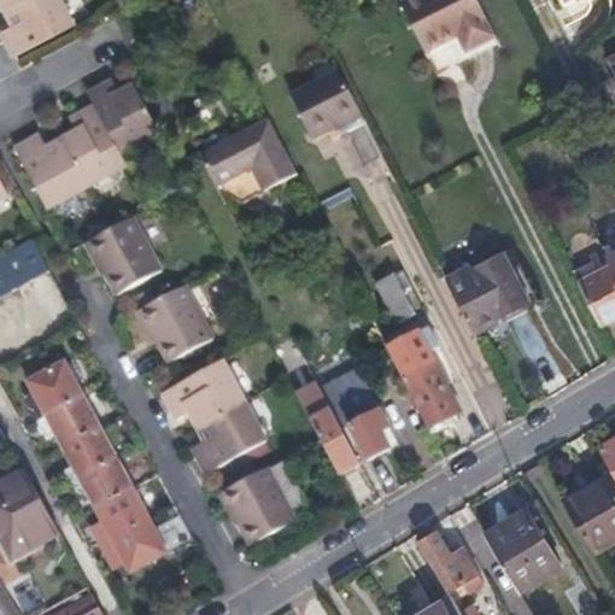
[(72,24),(59,0),(18,0),(3,9),(10,22),(0,28),(0,34),(12,56),(72,24)]
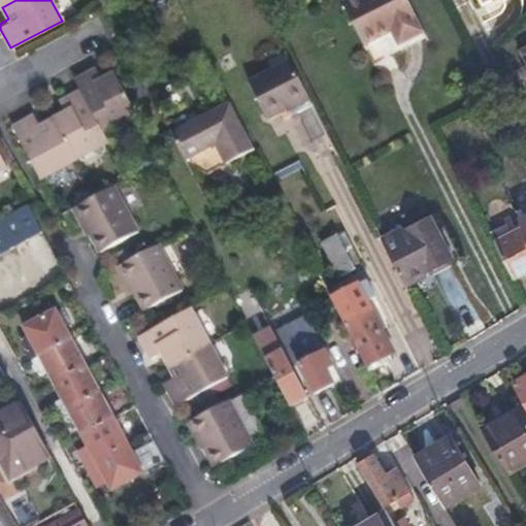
[(423,30),(406,0),(346,0),(341,2),(362,43),(389,30),(396,44),(423,30)]
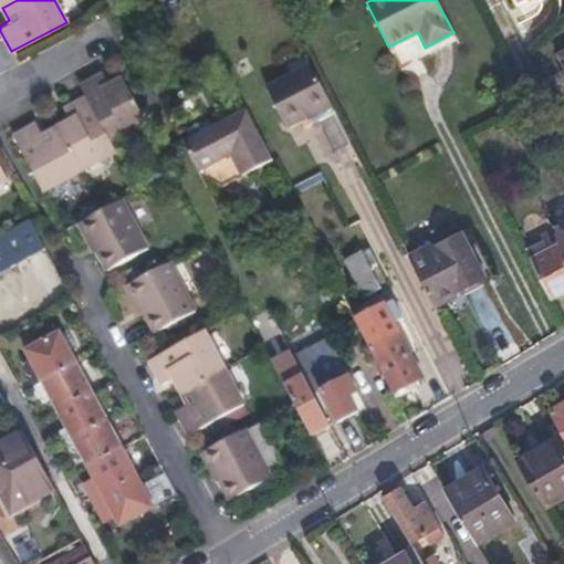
[(331,104),(310,64),(265,87),(286,127),(307,116),(331,104)]
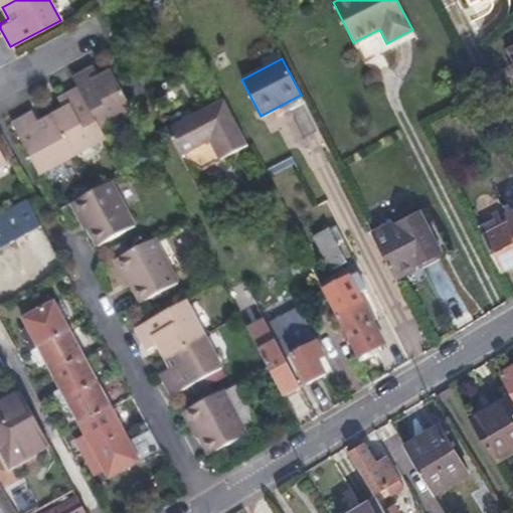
[(77,87),(99,129),(134,111),(112,69),(100,75),(95,65),(72,76),(77,87)]
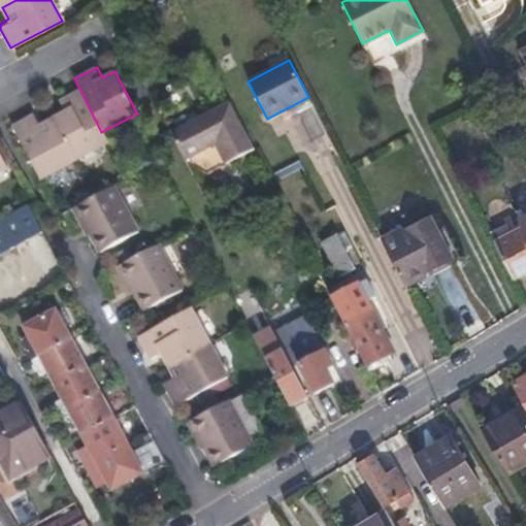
[(51,118),(73,160),(107,142),(101,132),(79,89),(58,100),(63,111),(51,118)]
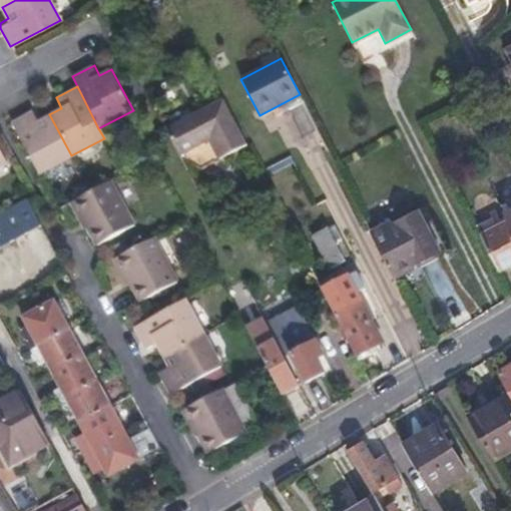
[(304,102),(300,94),(279,105),(282,111),(304,102)]
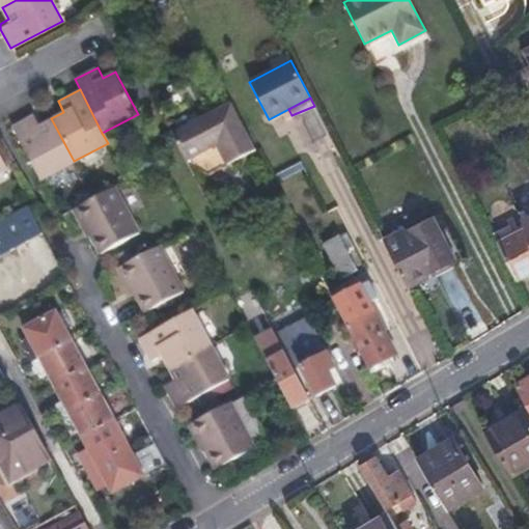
[(253,148),(230,104),(171,135),(182,155),(184,160),(215,143),(225,163),(253,148)]
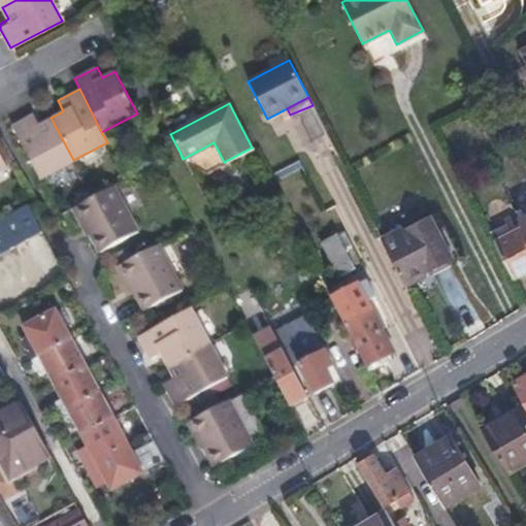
[(73,160),(51,118),(39,124),(34,113),(11,126),(38,178),(73,160)]
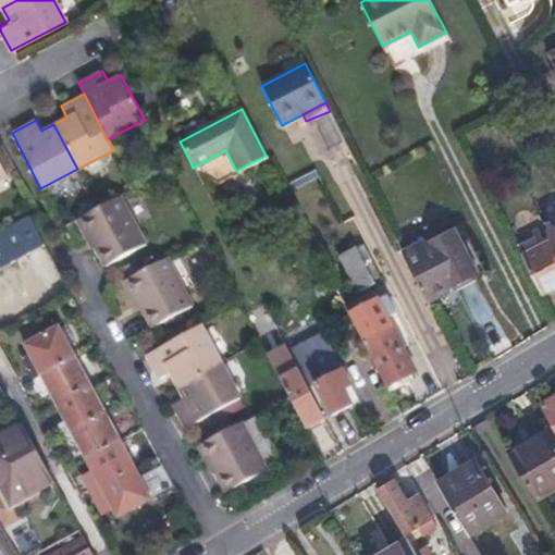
[(145,243),(119,195),(79,217),(105,264),(145,243)]
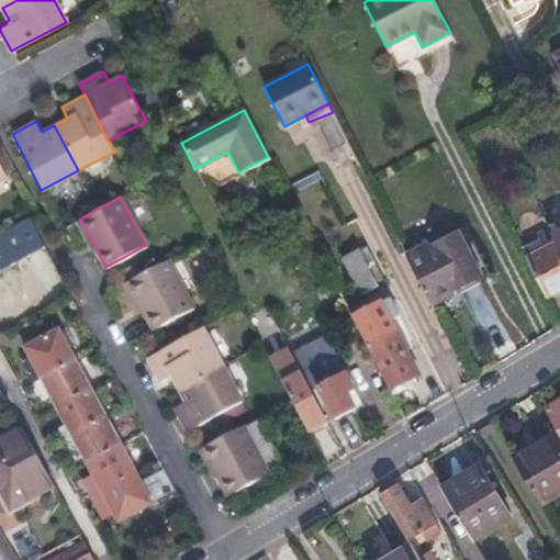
[(29,216),(0,232),(0,269),(44,246),(29,216)]
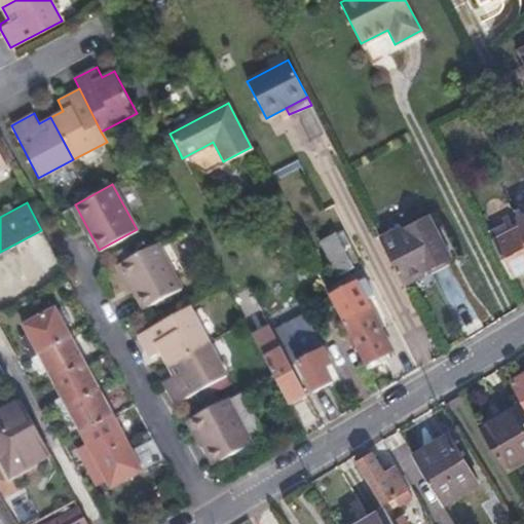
[(523,212),(515,217),(519,224),(523,233),(523,212)]
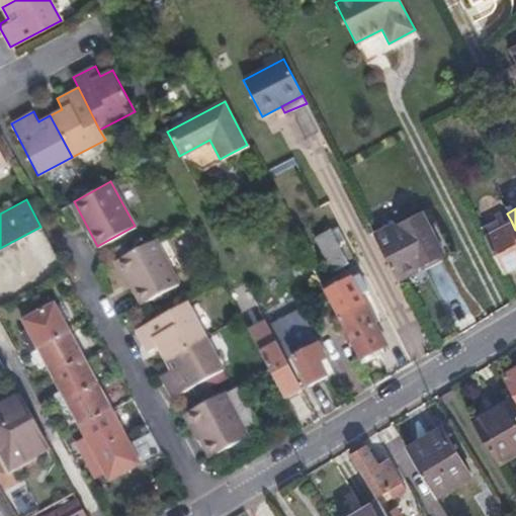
[(442,254),(419,210),(373,234),(396,277),(418,266),(442,254)]
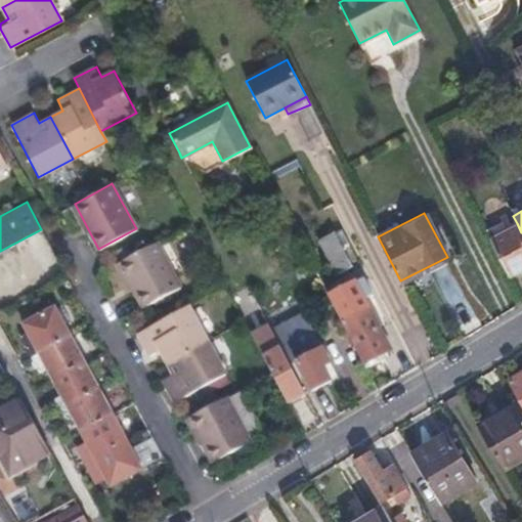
[(502,219),(485,228),(508,273),(521,265),(521,232),(517,223),(507,229),(502,219)]
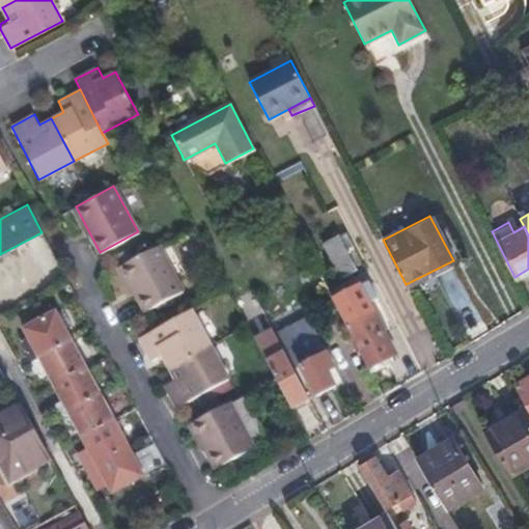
[(239,228),(243,238),(252,233),(247,224),(239,228)]
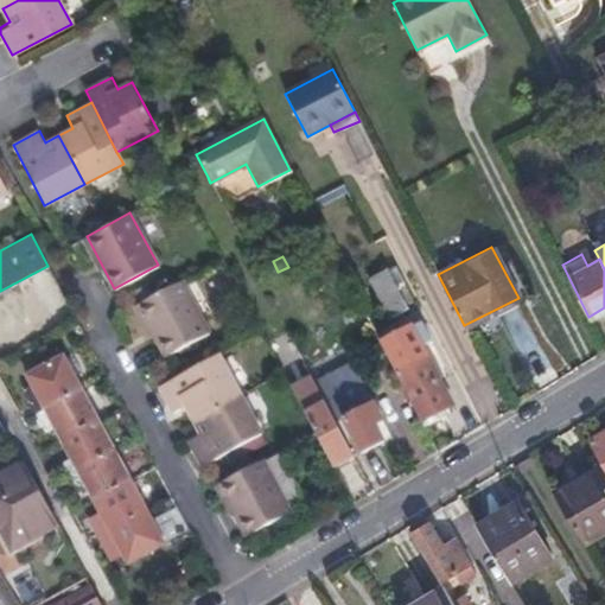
[(403,300),(387,268),(369,276),(386,310),(403,300)]
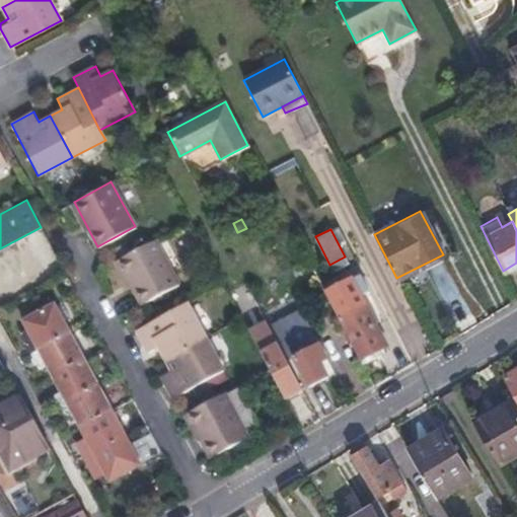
[(178,284),(154,239),(118,260),(141,304),(178,284)]
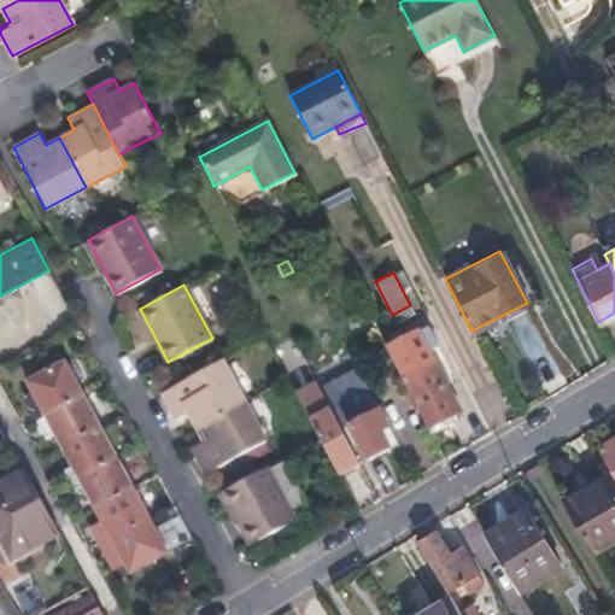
[(417,328),(384,344),(399,376),(433,359),(432,358),(449,351),(433,320),(417,328)]
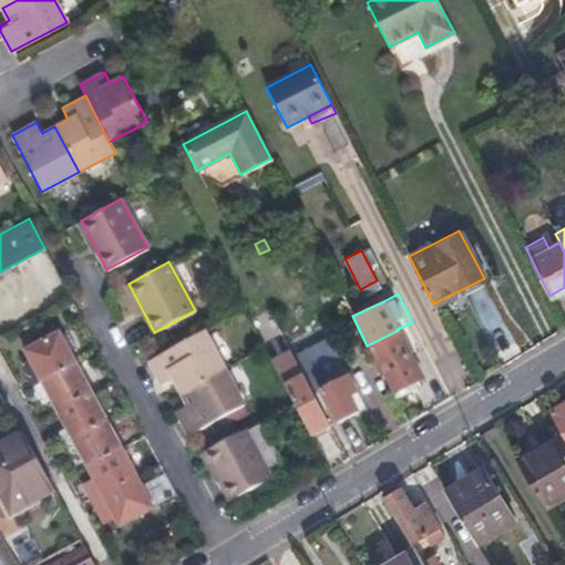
[(224,368),(204,330),(147,360),(162,384),(173,379),(180,392),(224,368)]
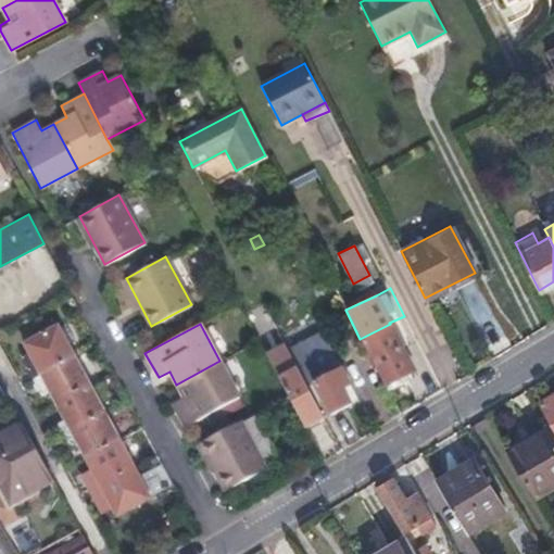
[(413,372),(390,324),(360,339),(385,386),(413,372)]
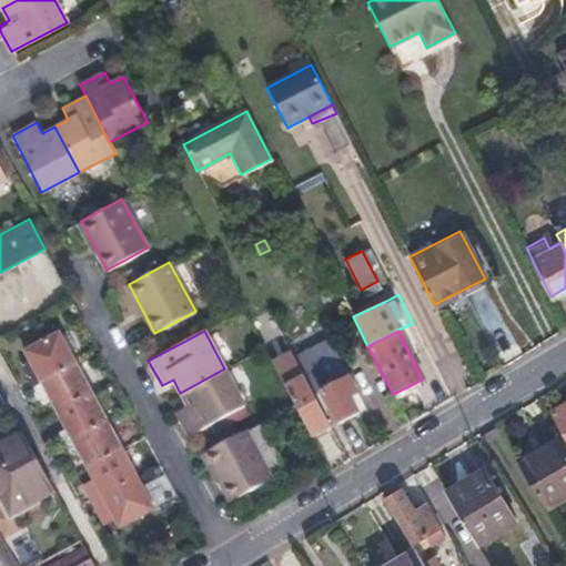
[(115,516),(120,524),(151,507),(59,333),(28,350),(32,357),(21,363),(42,402),(52,396),(68,426),(82,453),(95,478),(84,484),(104,523),(115,516)]
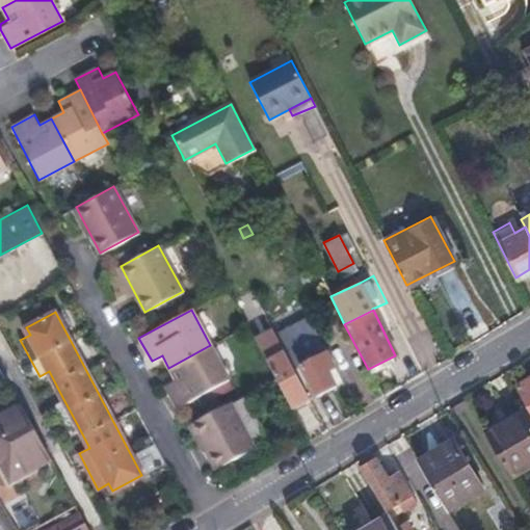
[(272,330),(255,339),(291,408),(309,399),(301,387),(283,350),(281,347),(272,330)]
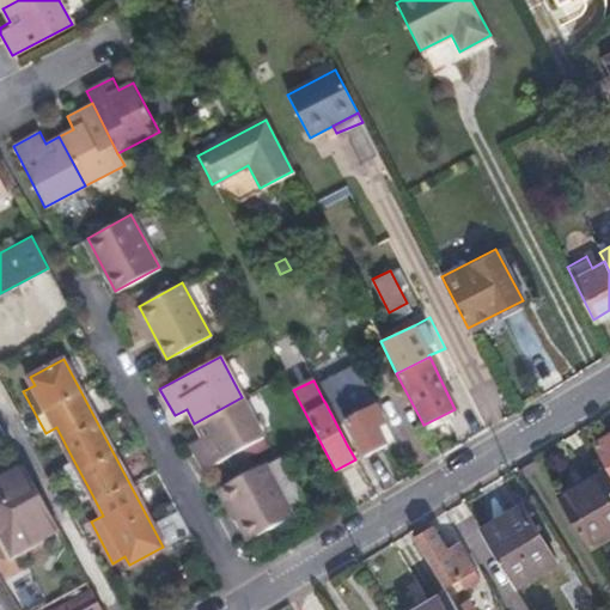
[(364,380),(323,400),(325,403),(347,445),(354,440),(363,456),(385,445),(377,428),(385,424),(364,380)]
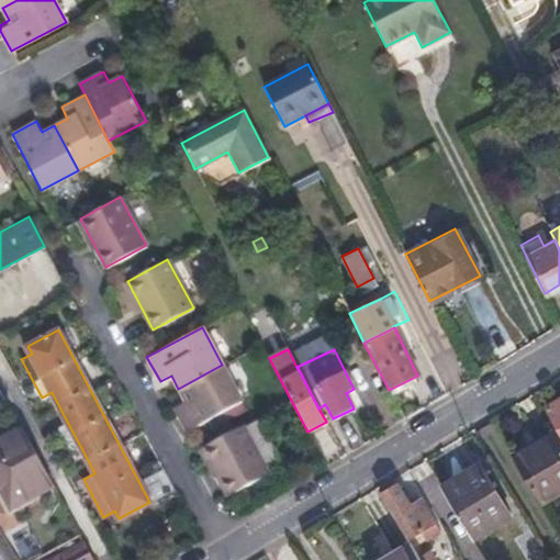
[(242,403),(222,365),(178,389),(185,400),(174,406),(187,432),(242,403)]
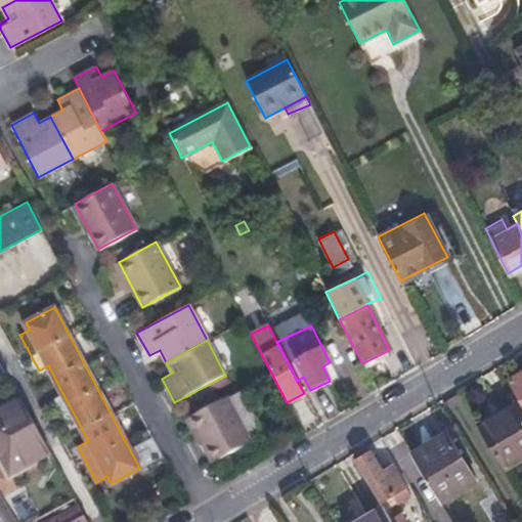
[(521,370),(508,379),(521,402),(521,370)]
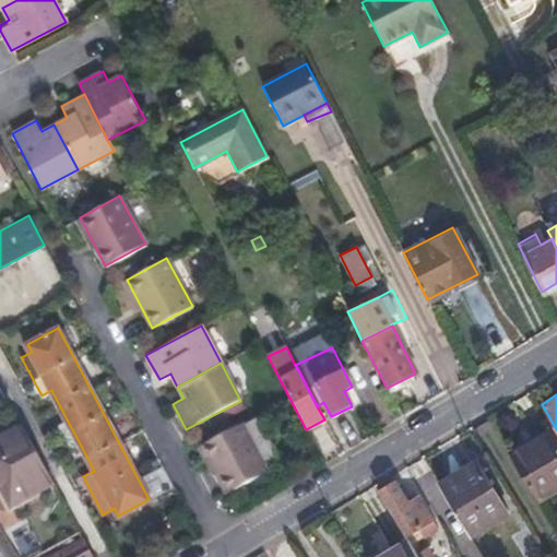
[(70,451),(81,446),(67,419),(56,425),(70,451)]
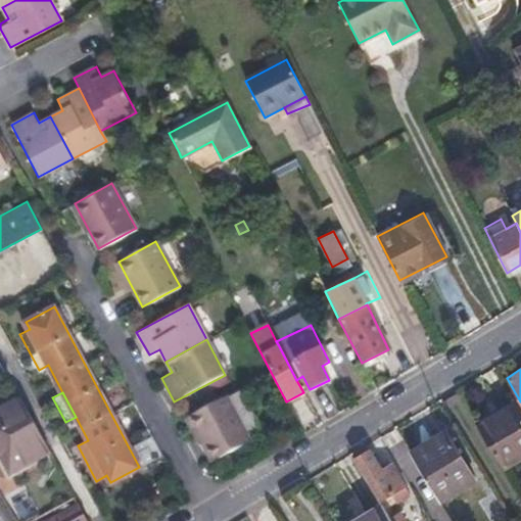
[(50,451),(20,396),(0,408),(0,453),(10,473),(50,451)]
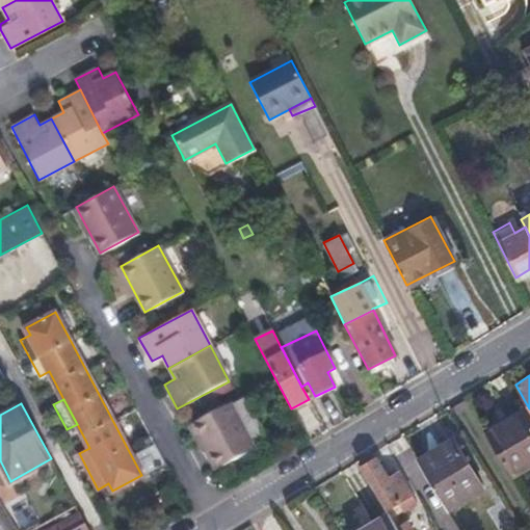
[(253,450),(228,403),(189,426),(215,471),(253,450)]
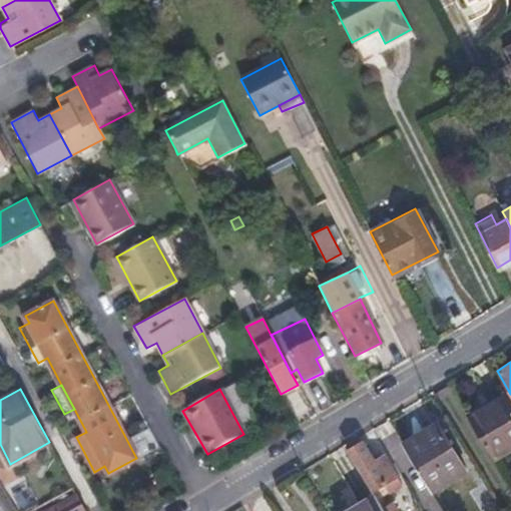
[(510,445),(510,400),(506,391),(487,402),(467,414),(492,456),(510,445)]
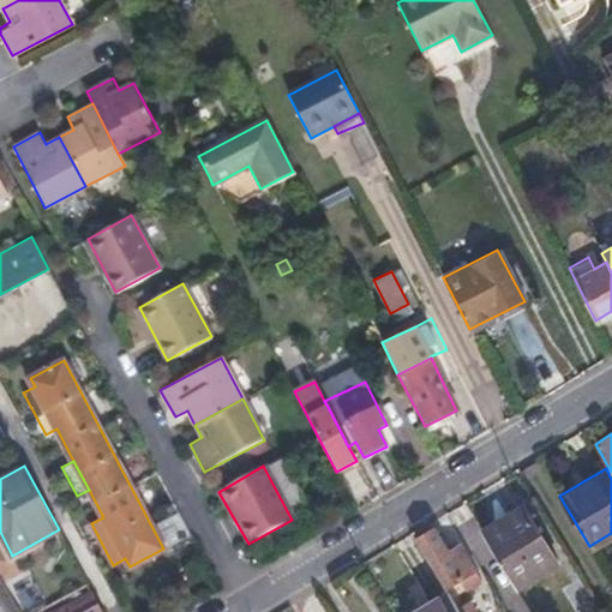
[(558,561),(523,504),(503,517),(481,531),(516,587),(558,561)]
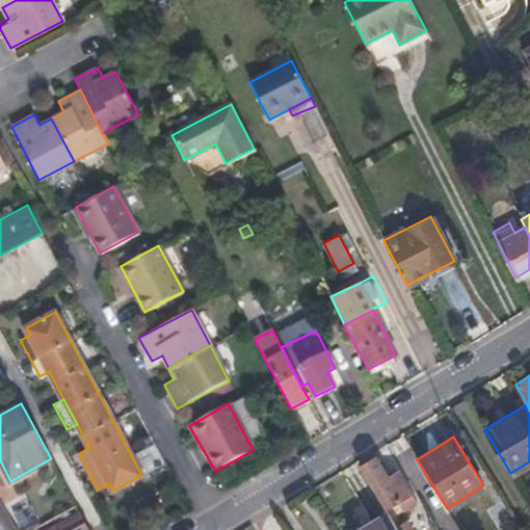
[(360,466),(385,507),(397,500),(402,508),(416,501),(399,471),(388,477),(375,456),(367,461),(360,466)]
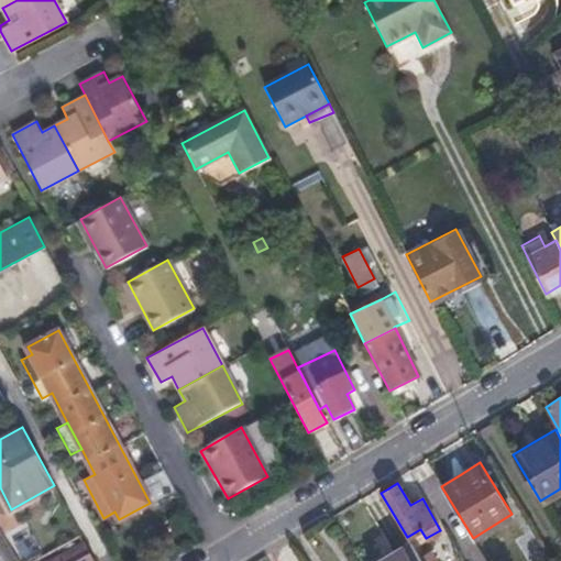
[(92,560),(89,553),(79,541),(44,560),(92,560)]
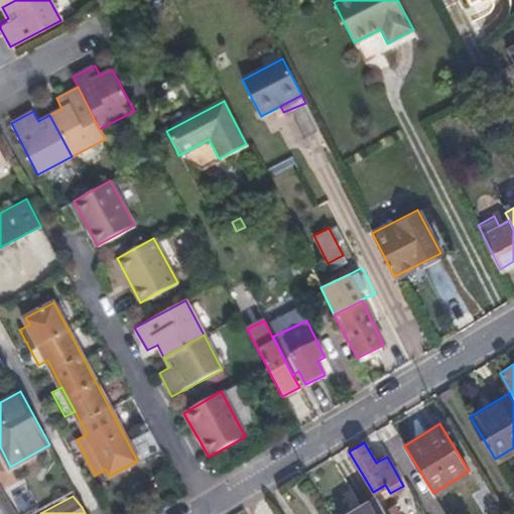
[(386,513),(375,496),(352,510),(345,513),(386,513)]
